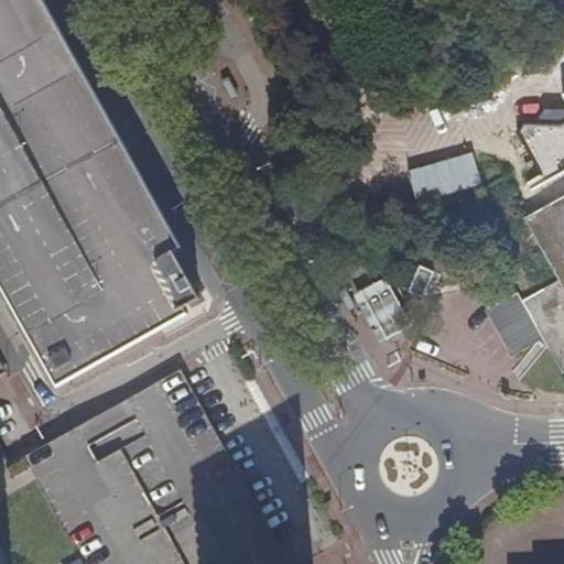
[(0,0),(0,284),(44,364),(54,381),(195,303),(208,295),(56,23),(43,0),(0,0)]
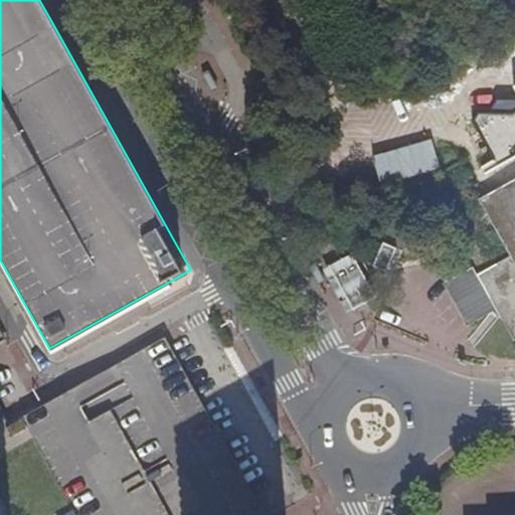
[(514,103),(499,103),(491,118),(514,120),(514,103)]
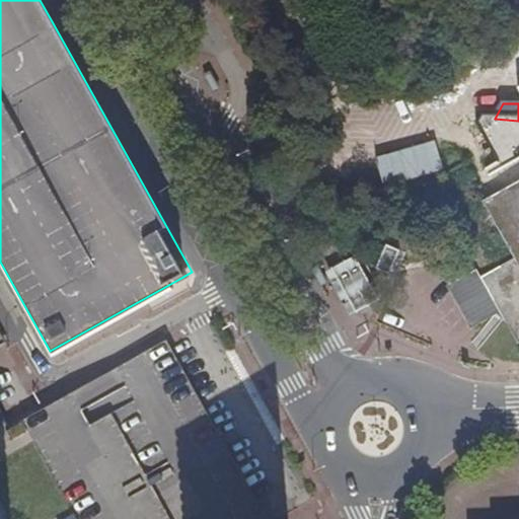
[(489,139),(504,167),(505,168),(518,159),(518,121),(495,119),(487,118),(480,125),(486,134),(489,134),(489,139)]
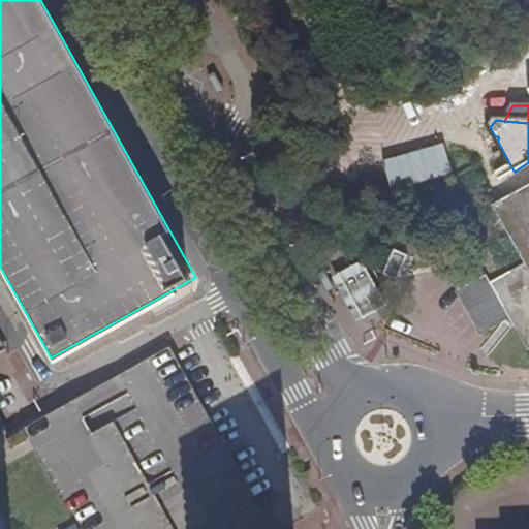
[(520,328),(528,343),(528,342),(528,188),(510,199),(498,206),(528,261),(528,263),(492,286),(487,278),(463,292),(483,325),(504,314),(511,321),(512,322),(516,320),(520,328)]
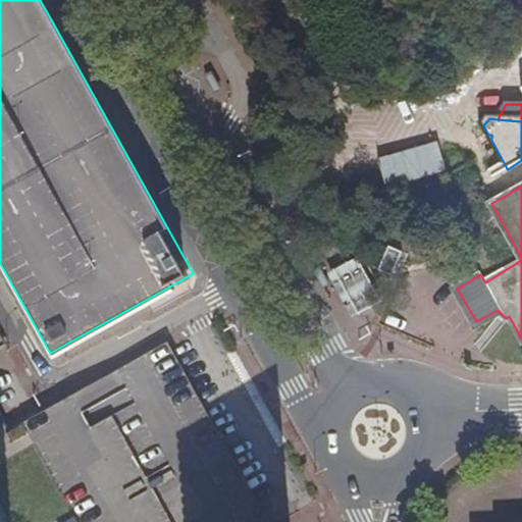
[(386,245),(376,270),(390,276),(401,251),(386,245)]
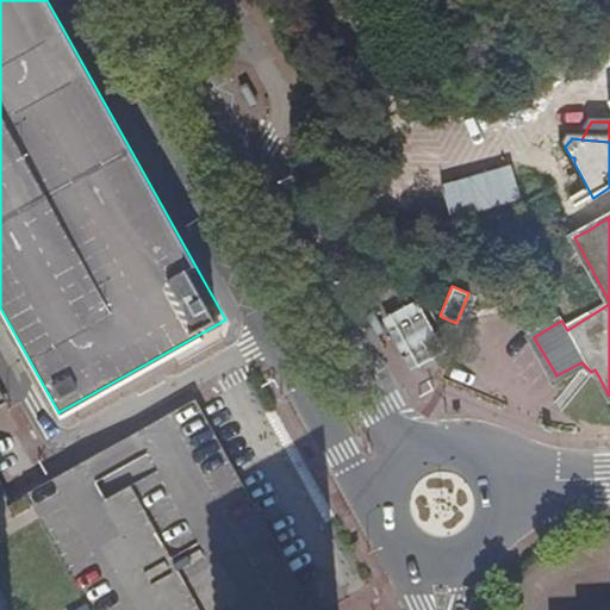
[(416,299),(380,317),(408,372),(443,354),(416,299)]
